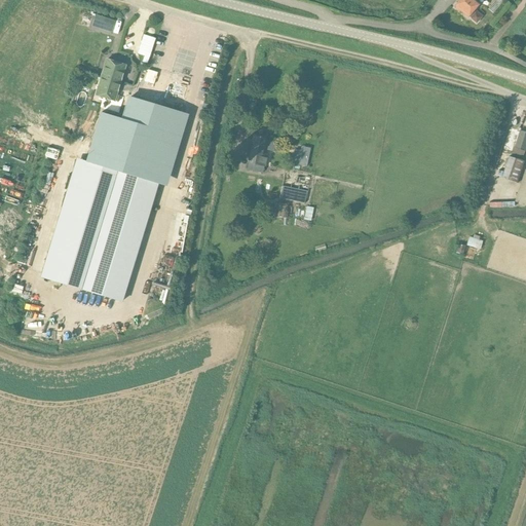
[(460,0),(455,6),(468,17),(470,16),(471,19),(477,24),(483,15),(474,8),(478,3),(474,0),(460,0)]
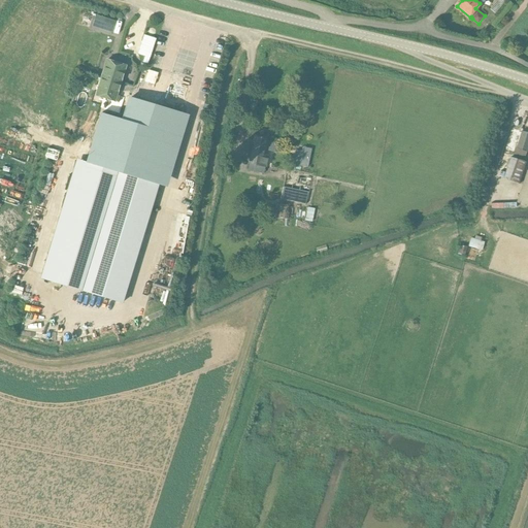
[(497,0),(490,9),(495,14),(506,0),(497,0)]
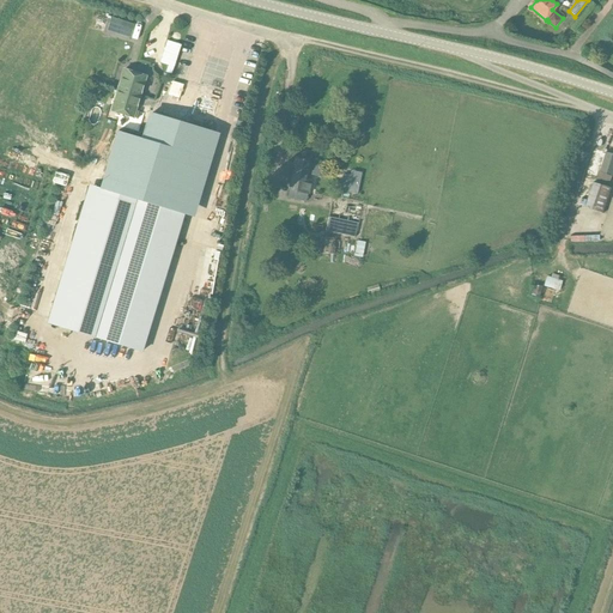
[(123,32),(133,35),(135,24),(127,22),(123,32)]
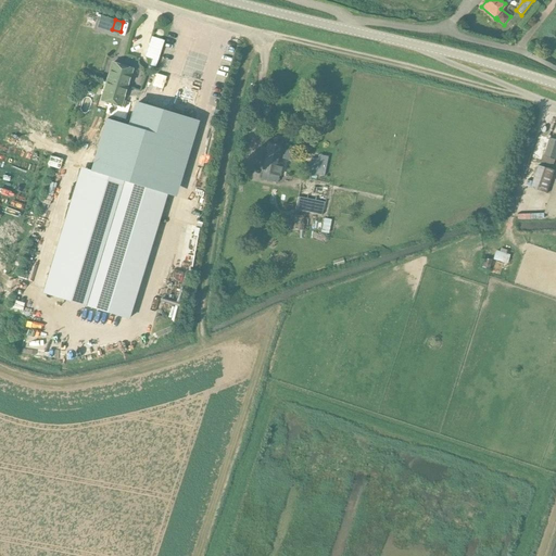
[(113,63),(101,101),(102,101),(119,106),(124,108),(126,101),(123,100),(133,70),(113,63)]
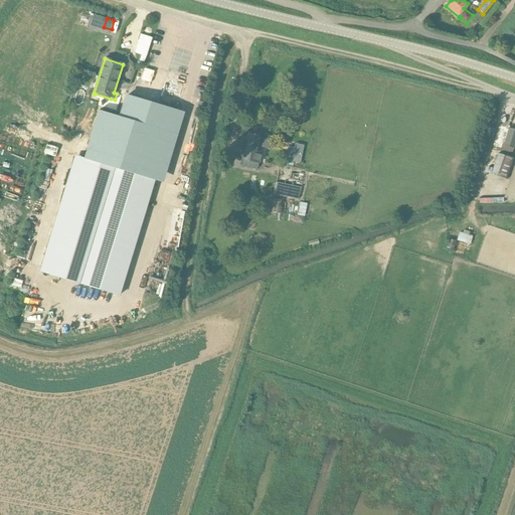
[(86,159),(50,275),(80,284),(120,295),(155,180),(165,183),(187,113),(126,93),(120,114),(102,109),(86,159)]
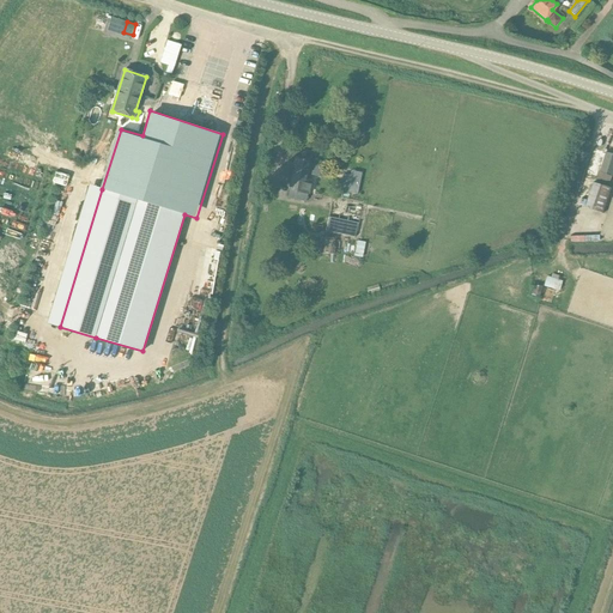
[(238,117),(236,125),(248,127),(249,121),(238,117)]
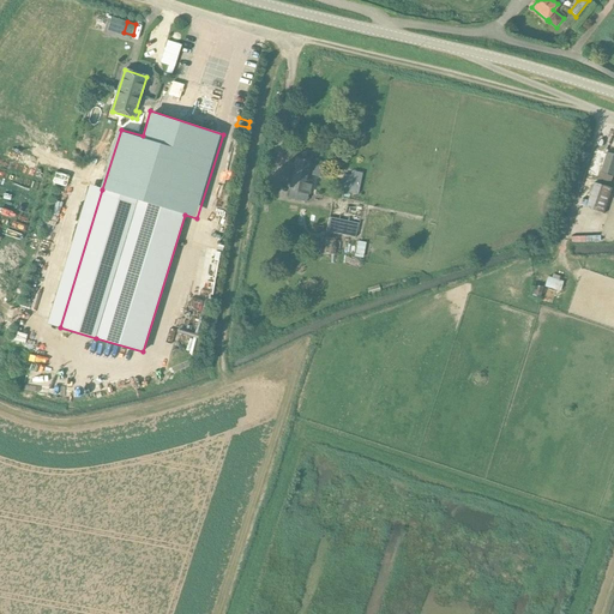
[(601,174),(599,181),(611,185),(613,178),(613,173),(613,156),(607,154),(601,174)]
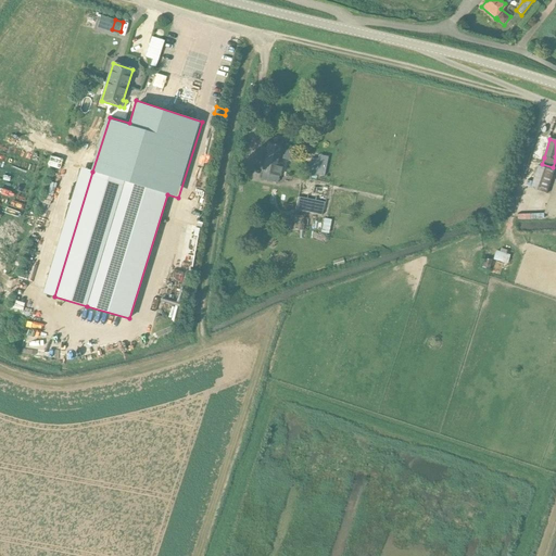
[(263,173),(261,180),(278,184),(279,176),(280,176),(282,165),(281,165),(281,163),(279,162),(279,159),(292,161),(294,151),(281,149),(282,147),(268,144),(266,155),(263,173)]
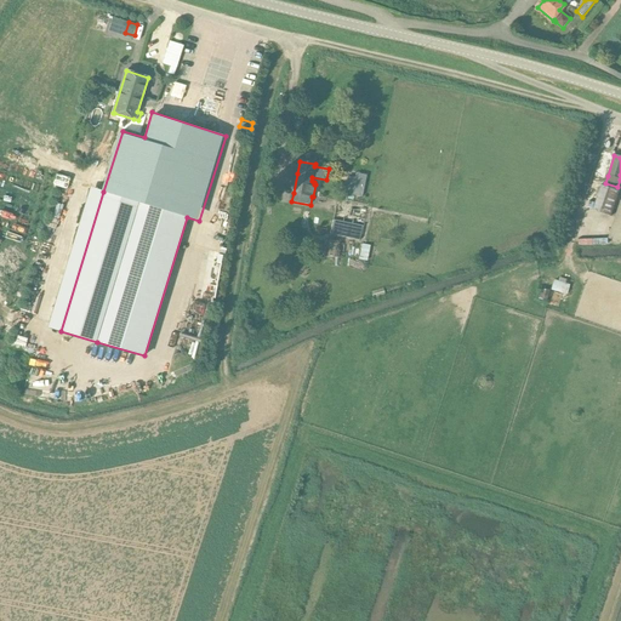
[(348,177),(343,194),(362,198),(366,176),(360,175),(359,180),(348,177)]
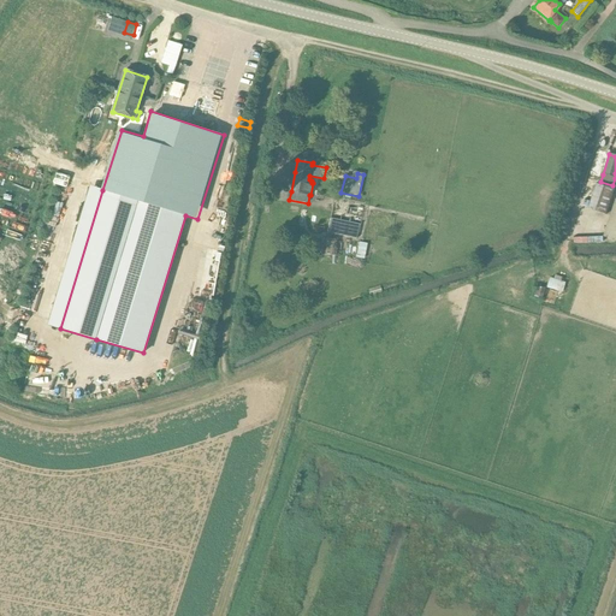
[(606,214),(615,189),(598,183),(588,208),(606,214)]
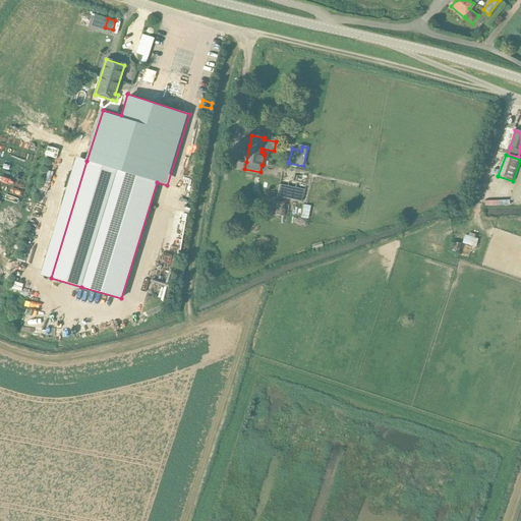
[(520,168),(510,200),(519,203),(520,195),(520,168)]
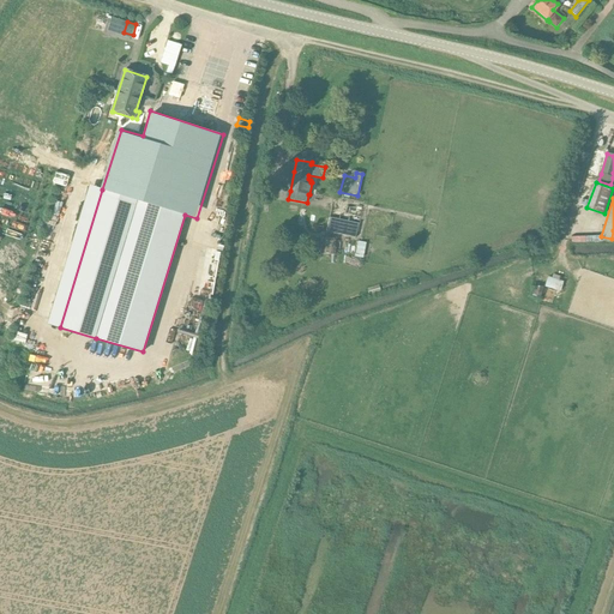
[(329,218),(326,233),(356,239),(359,224),(329,218)]
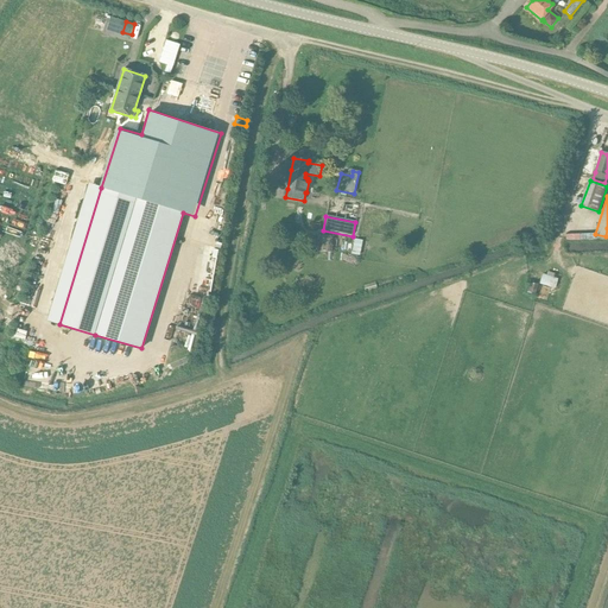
[(320,238),(317,254),(330,255),(333,240),(320,238)]
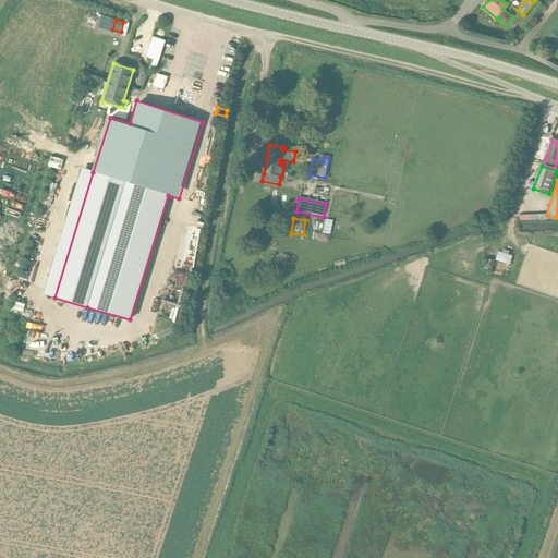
[(502,253),(498,252),(495,261),(510,265),(512,256),(509,255),(510,252),(504,250),(502,253)]
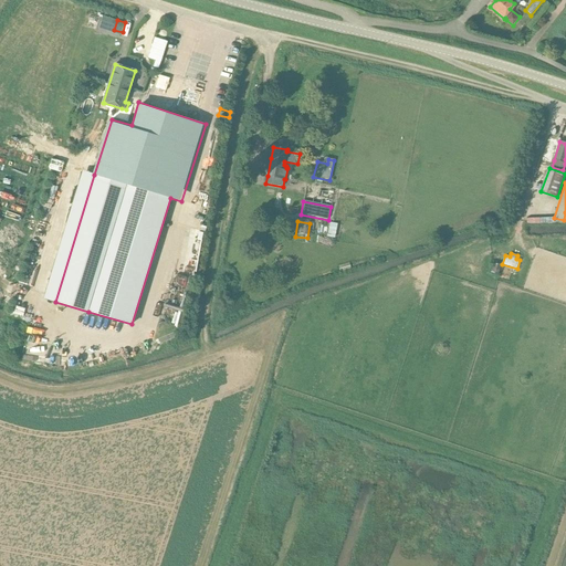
[(491,273),(499,275),(502,264),(493,263),(491,273)]
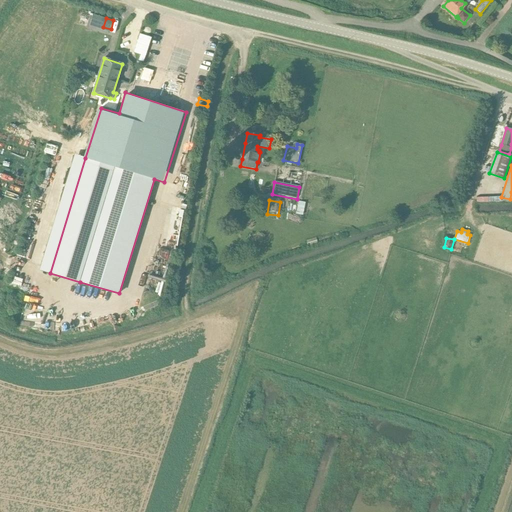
[(60,305),(57,317),(72,321),(74,309),(60,305)]
